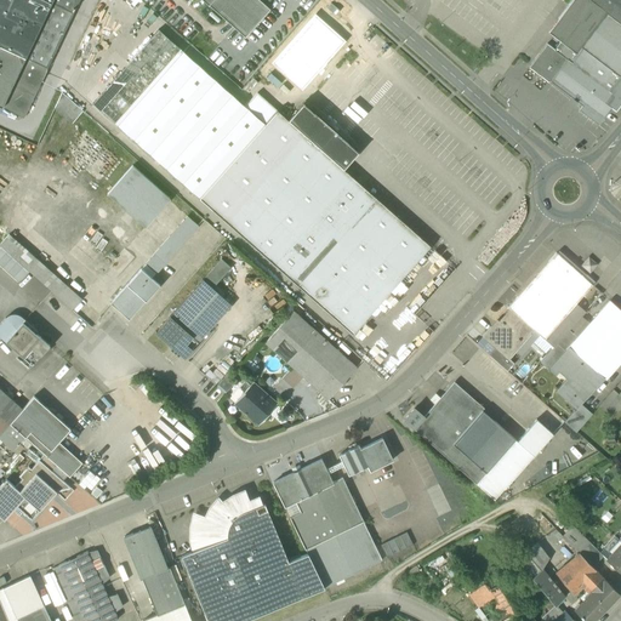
[(44,0),(0,0),(0,106),(1,107),(26,57),(51,4),(44,0)]
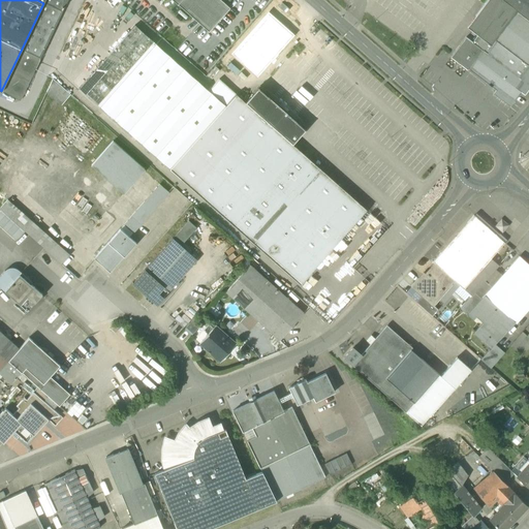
[(43,0),(43,3),(62,11),(67,0),(43,0)]
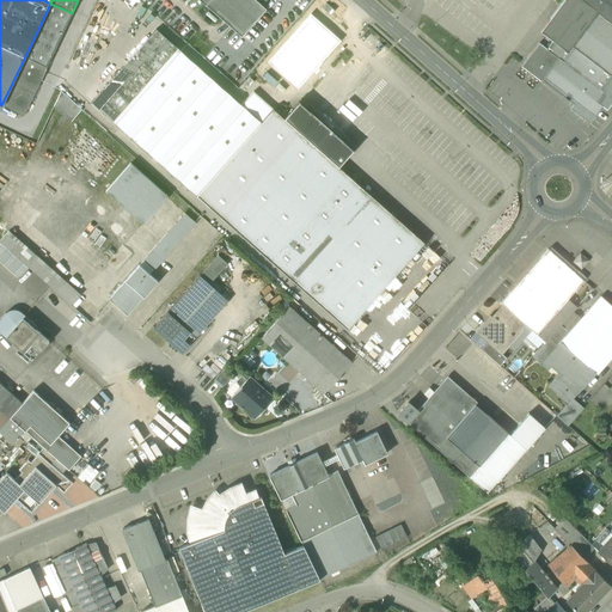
[(265,8),(255,0),(209,0),(206,5),(242,36),(265,8)]
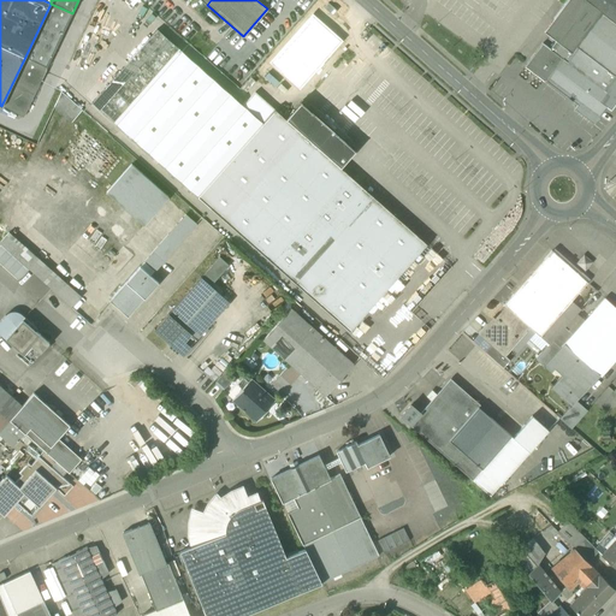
[(615,0),(568,0),(545,31),(557,40),(551,49),(566,60),(568,61),(579,47),(576,46),(602,12),(615,23),(615,0)]
